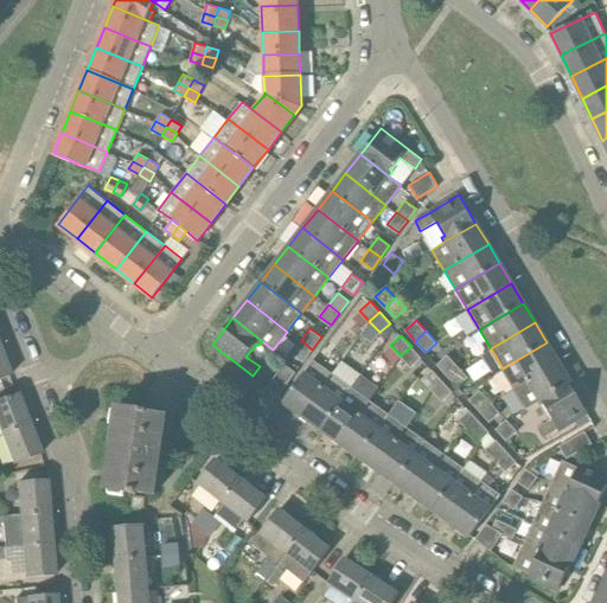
[(292,353),(304,361),(312,350),(301,340),(292,353)]
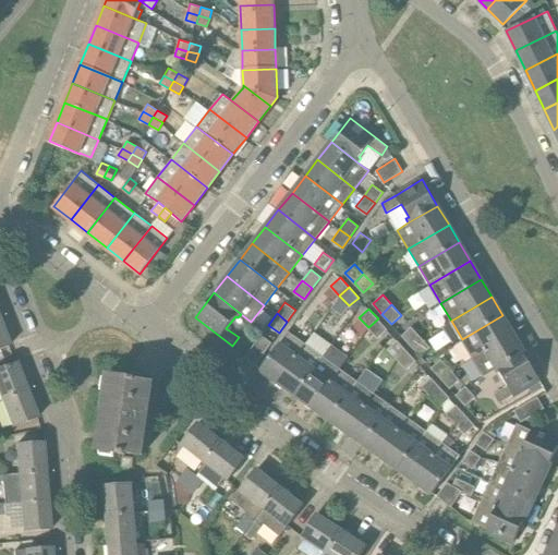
[(462,339),(473,358),(513,334),(502,315),(462,339)]
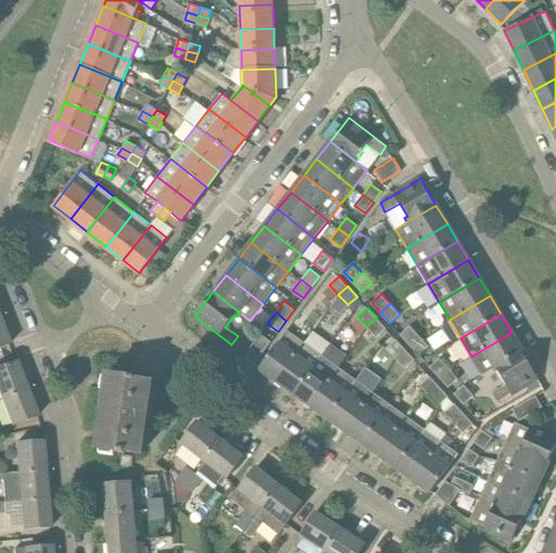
[(0,347),(10,343),(0,317),(0,347)]
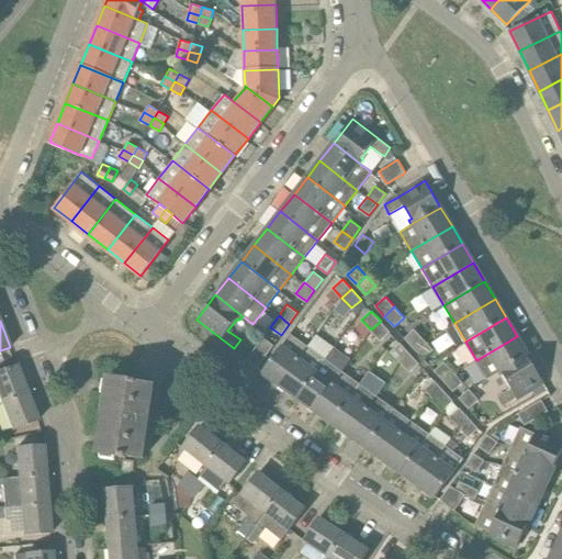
[(380,339),(390,332),(381,321),(371,330),(380,339)]
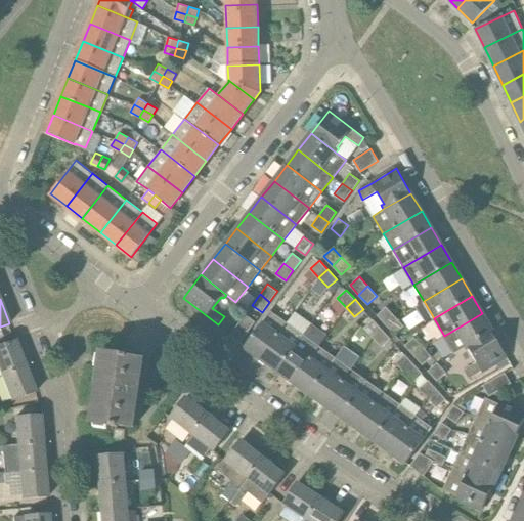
[(386,324),(395,316),(387,306),(378,314),(386,324)]
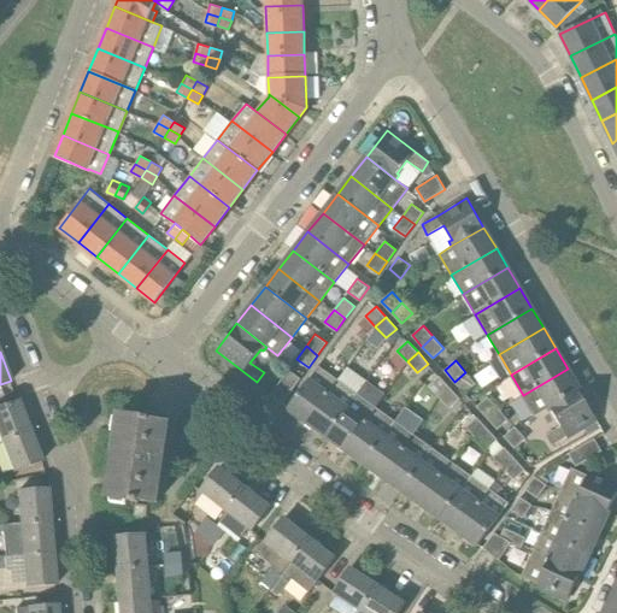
[(288,407),(307,422),(338,379),(318,365),(288,407)]
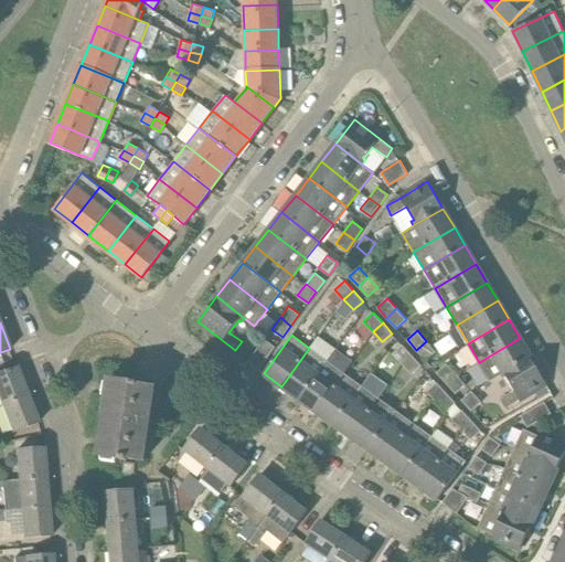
[(490,380),(501,373),(531,357),(520,338),(479,362),(490,380)]
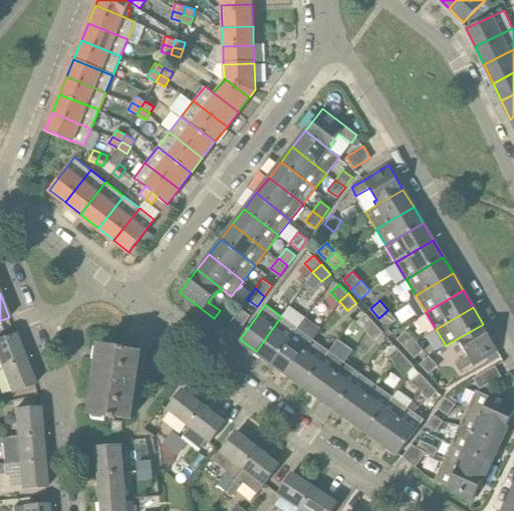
[(226,327),(235,335),(251,316),(240,308),(226,327)]
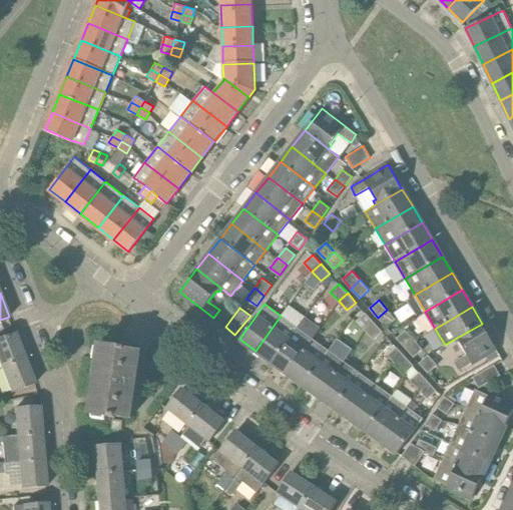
[(387,327),(396,319),(387,310),(378,318),(387,327)]
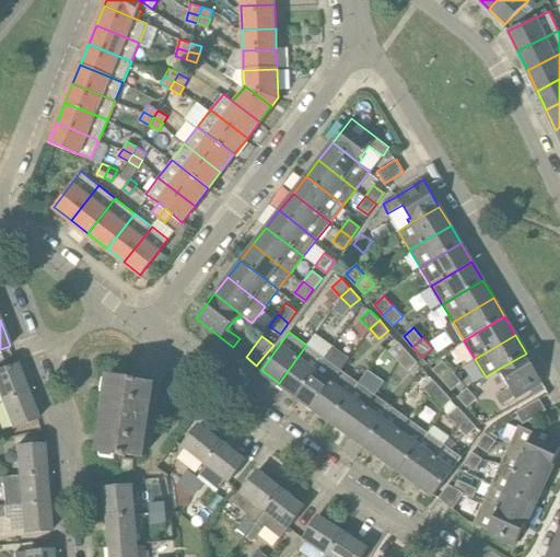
[(398,360),(408,351),(398,341),(389,350),(398,360)]
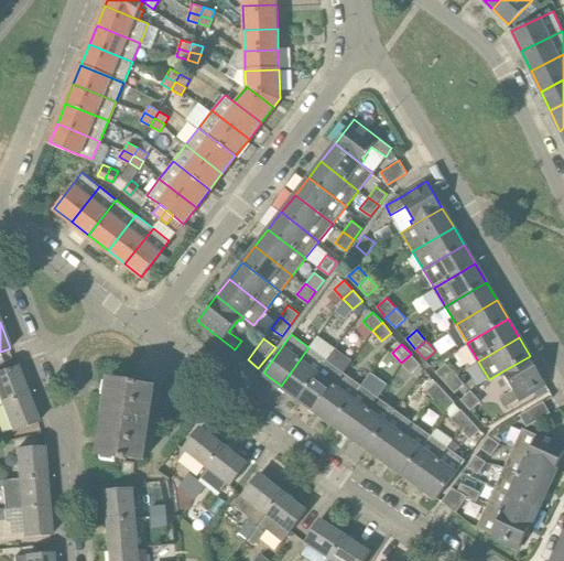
[(281,386),(297,398),(326,359),(308,347),(281,386)]
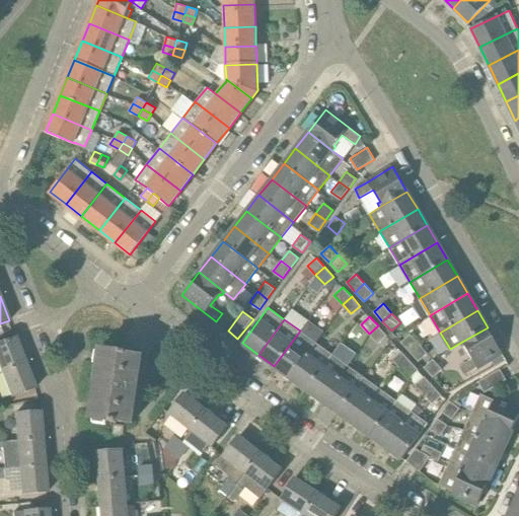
[(378,343),(386,335),(378,325),(369,334),(378,343)]
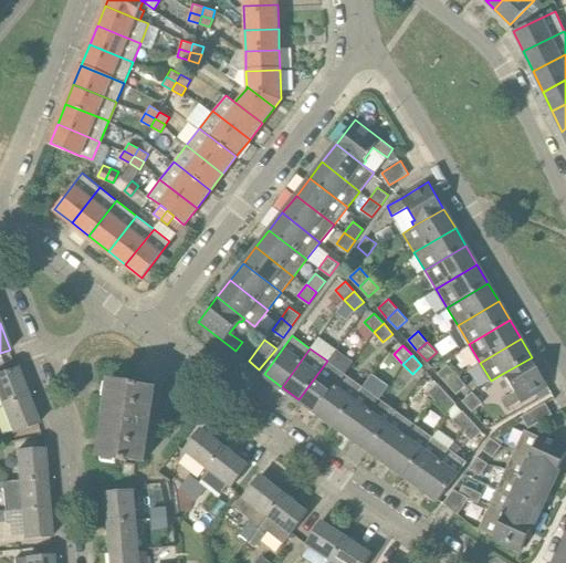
[(506,408),(547,384),(532,357),(502,374),(504,378),(507,377),(515,391),(502,398),(506,408)]
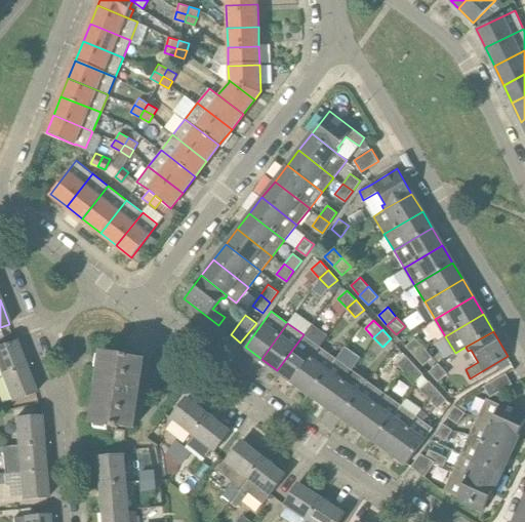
[(277,370),(294,383),(320,346),(304,334),(277,370)]
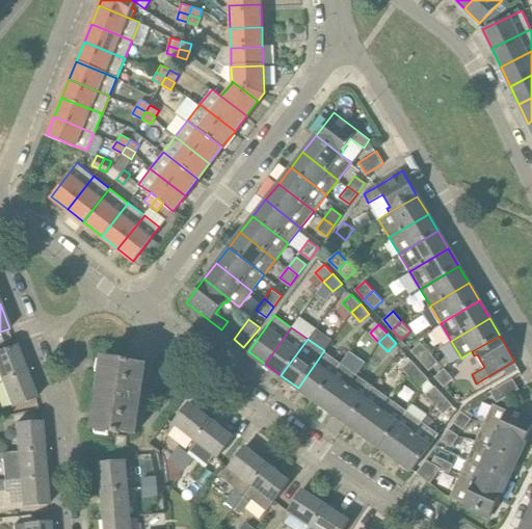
[(420,360),(429,351),(421,342),(411,350),(420,360)]
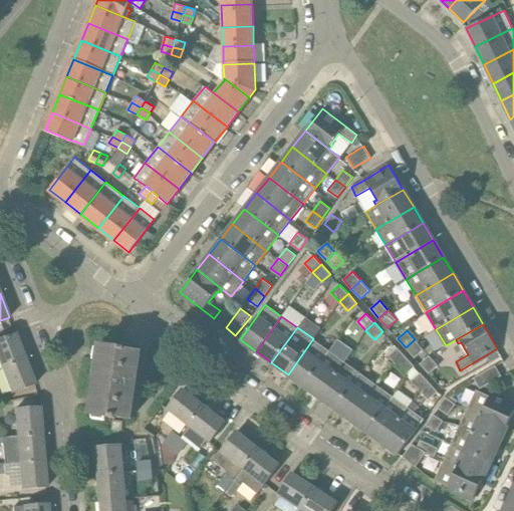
[(0,365),(1,367),(24,357),(14,332),(0,337),(0,365)]
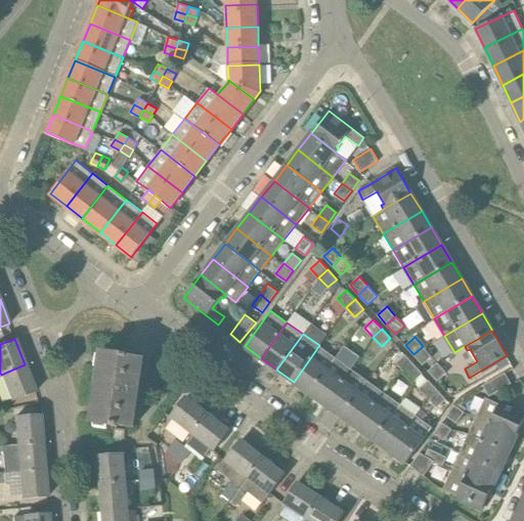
[(294,382),(309,393),(335,357),(319,345),(294,382)]
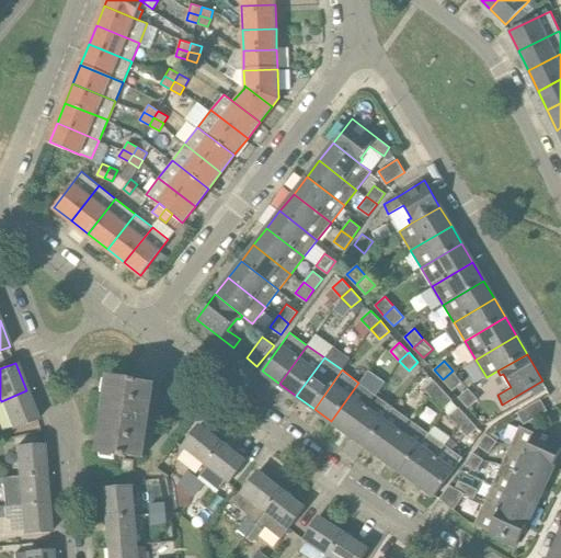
[(453,390),(462,382),(453,371),(443,379),(453,390)]
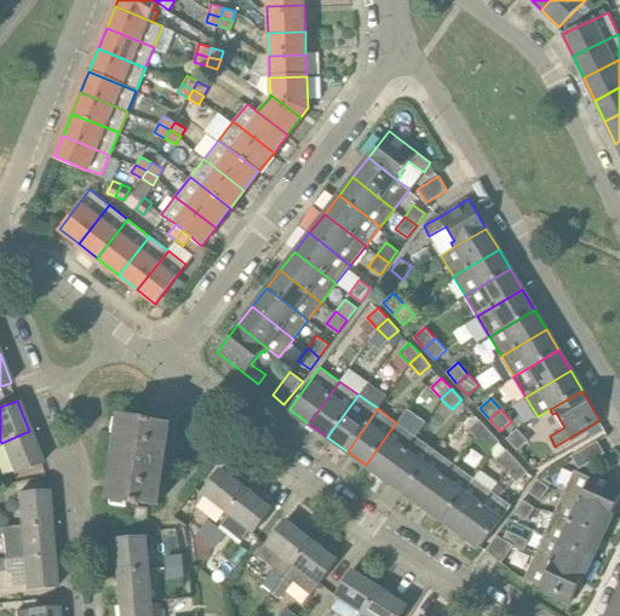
[(156,504),(162,464),(168,424),(150,421),(151,420),(119,415),(108,499),(132,502),(133,500),(156,504)]
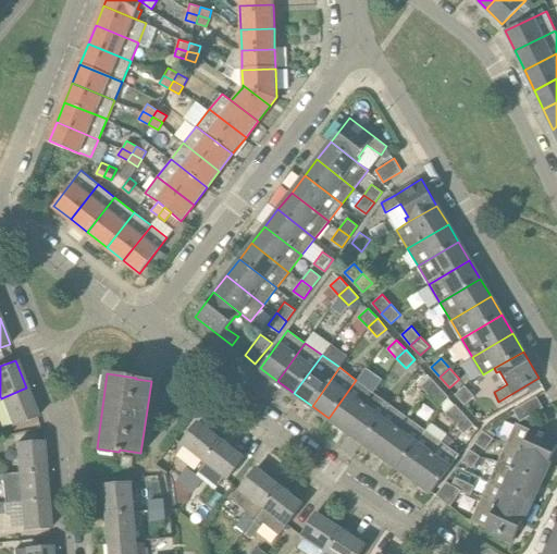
[(421,385),(426,392),(436,383),(431,377),(421,385)]
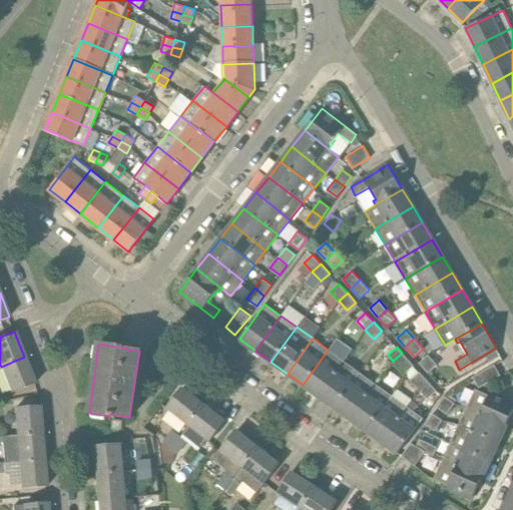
[(303,385),(319,396),(344,361),(328,350),(303,385)]
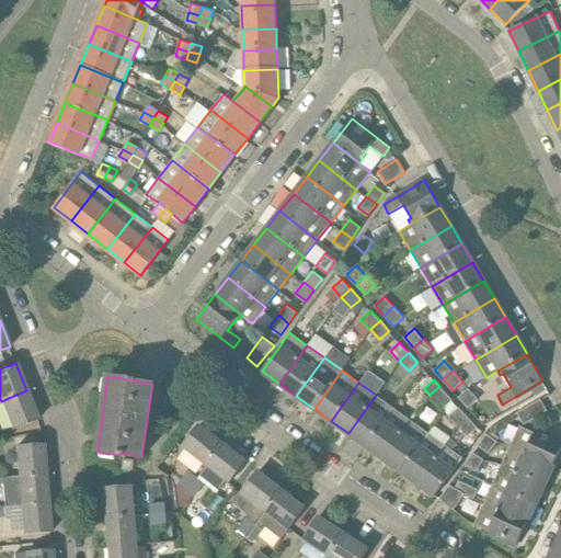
[(443,408),(451,399),(439,386),(430,395),(443,408)]
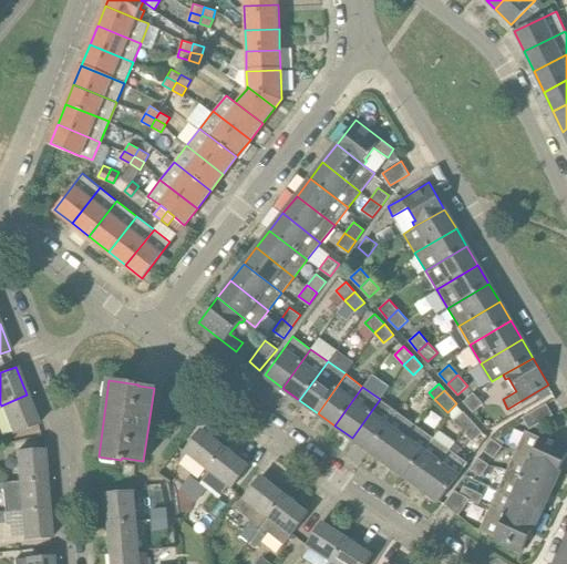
[(473,411),(483,402),(473,392),(463,401),(473,411)]
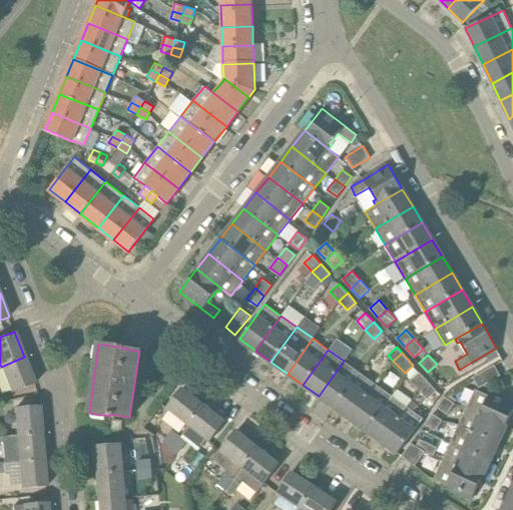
[(11,392),(34,383),(24,357),(1,367),(11,392)]
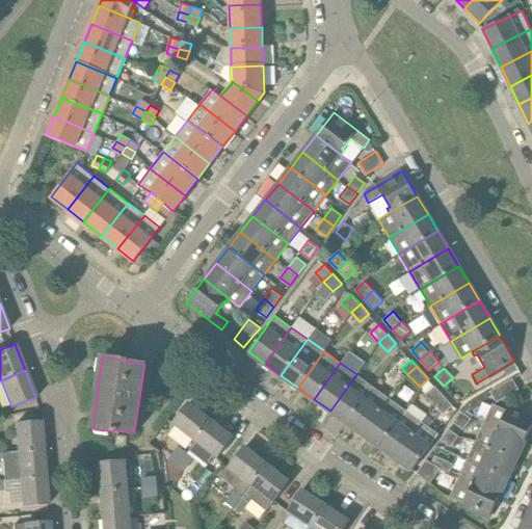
[(330,411),(347,423),(373,387),(356,374),(330,411)]
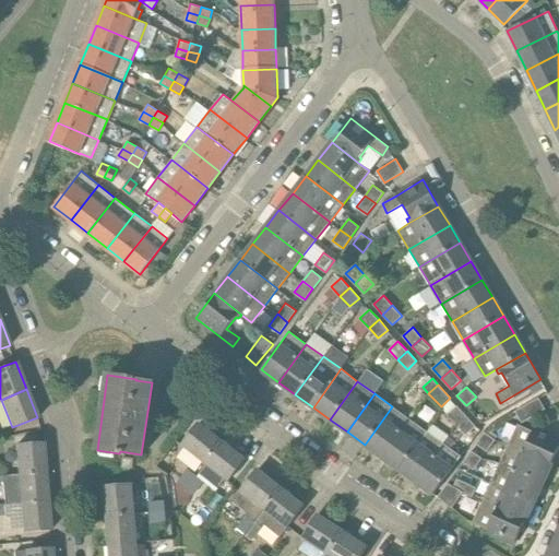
[(515,411),(522,422),(545,409),(538,397),(515,411)]
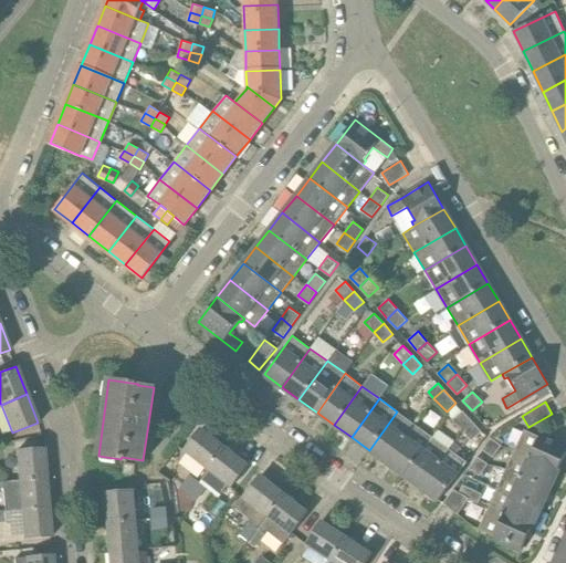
[(462,429),(472,420),(462,410),(453,418),(462,429)]
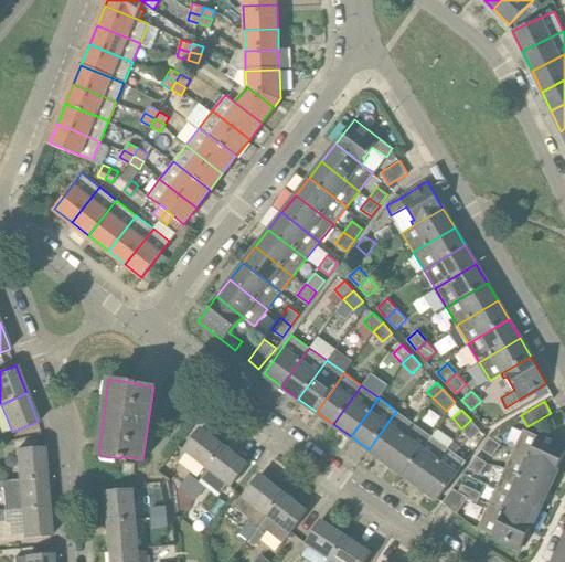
[(369,449),(385,462),(413,423),(396,411),(369,449)]
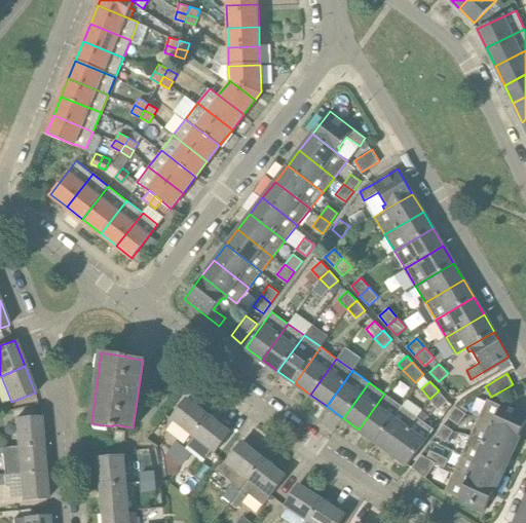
[(439,408),(447,400),(439,390),(429,399),(439,408)]
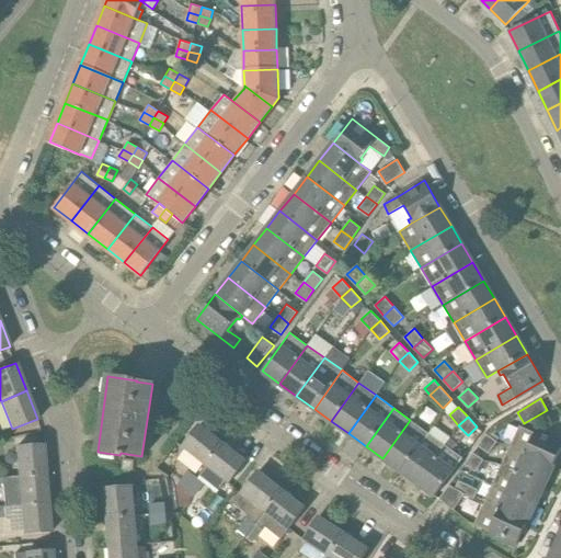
[(382,458),(400,470),(427,432),(410,420),(382,458)]
